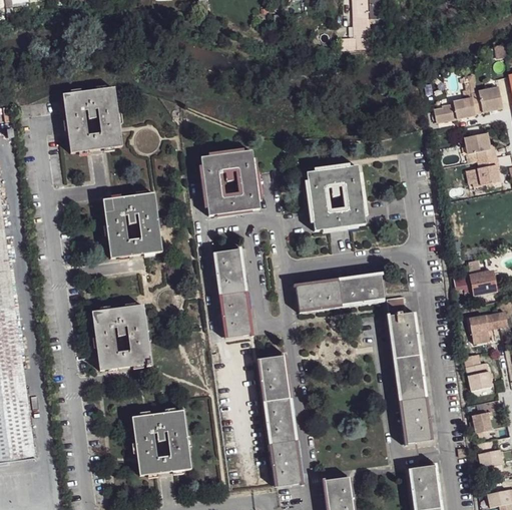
[(197,0),(197,15),(206,15),(206,0),(197,0)]
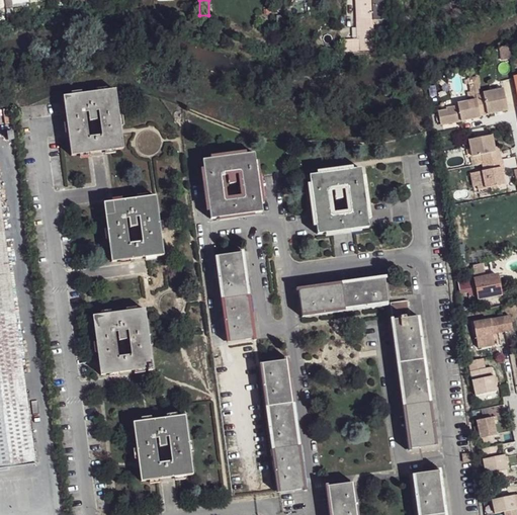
[(354,0),(356,33),(358,33),(358,35),(345,36),(346,48),(373,49),(370,0),(354,0)]
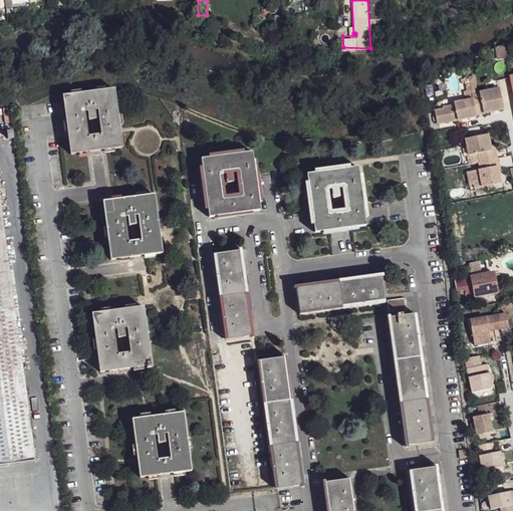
[(367,0),(369,17),(382,17),(381,0),(367,0)]
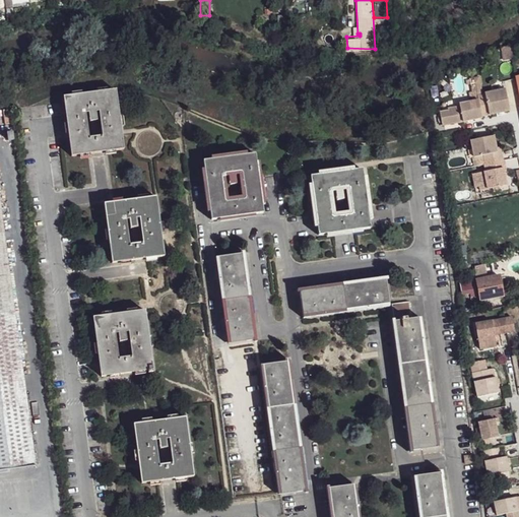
[(285,12),(276,13),(277,29),(286,29),(285,12)]
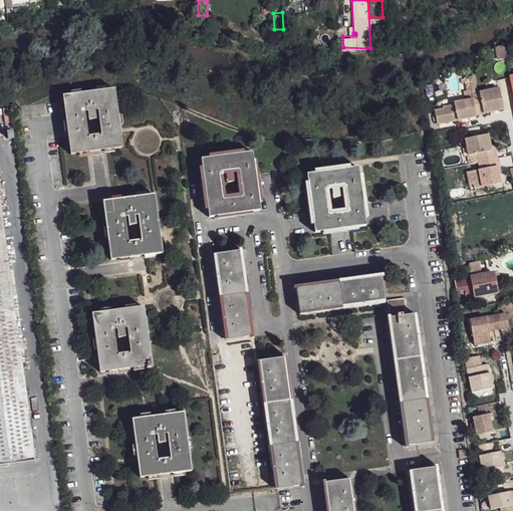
[(463,74),(464,89),(475,88),(473,73),(463,74)]
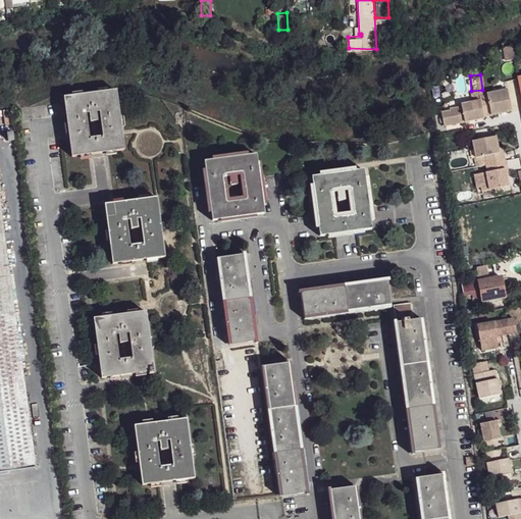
[(478,93),(479,98),(482,114),(511,108),(506,87),(485,91),(485,92),(478,93)]
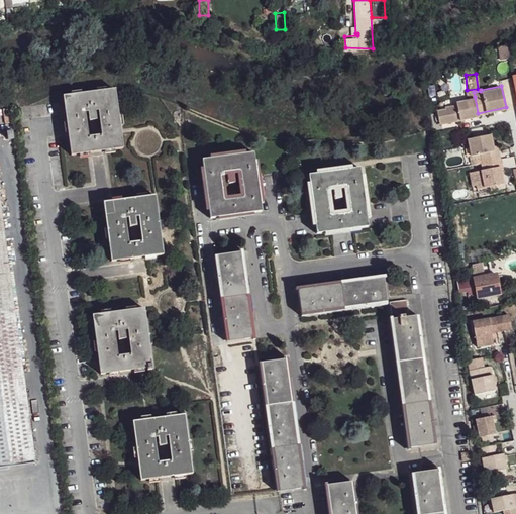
[(114,88),(63,94),(71,152),(121,145),(114,88)]
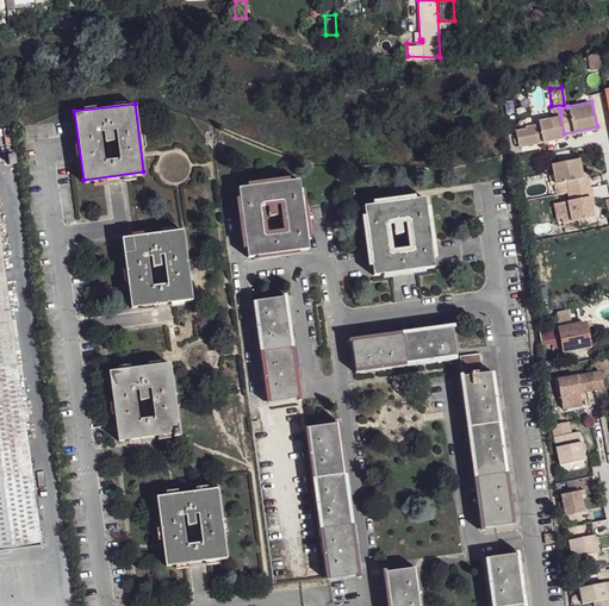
[(515,129),(517,144),(565,136),(564,133),(560,114),(538,119),(539,122),(524,125),(524,127),(515,129)]
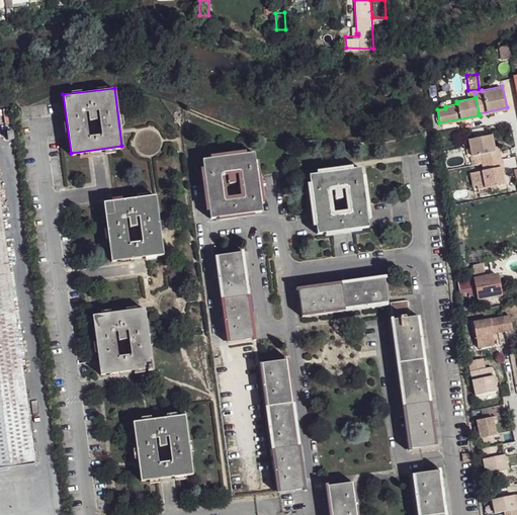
[(468,138),(471,154),(482,152),(484,160),(499,157),(498,149),(494,150),(493,145),(490,133),(468,138)]
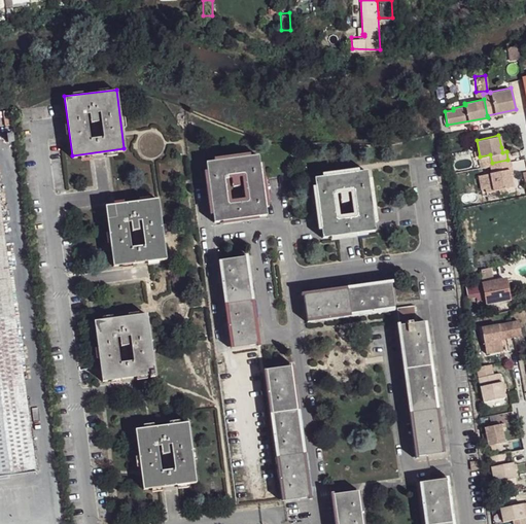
[(205,161),(213,220),(266,213),(257,153),(205,161)]
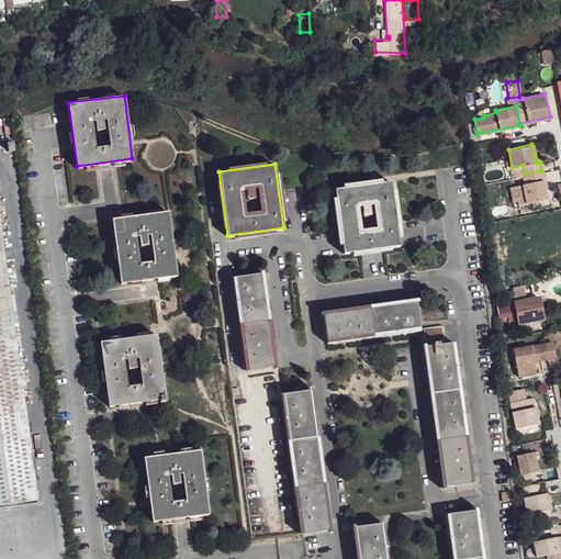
[(522,175),(524,182),(514,185),(516,200),(517,203),(547,198),(542,179),(546,178),(543,170),(542,170),(541,170),(525,174),(524,174),(522,175)]
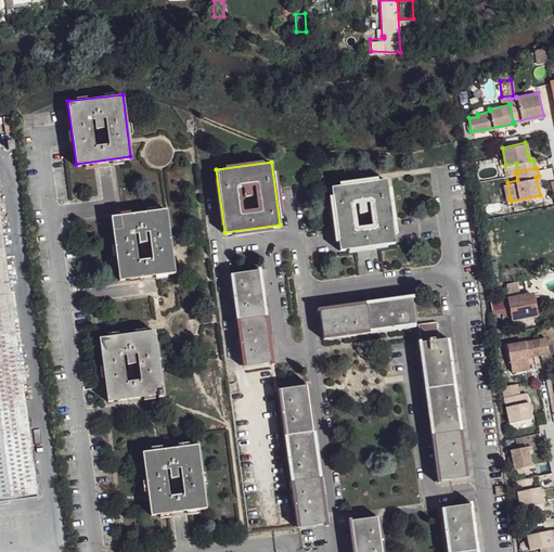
[(330,185),(339,248),(395,241),(386,178),(330,185)]
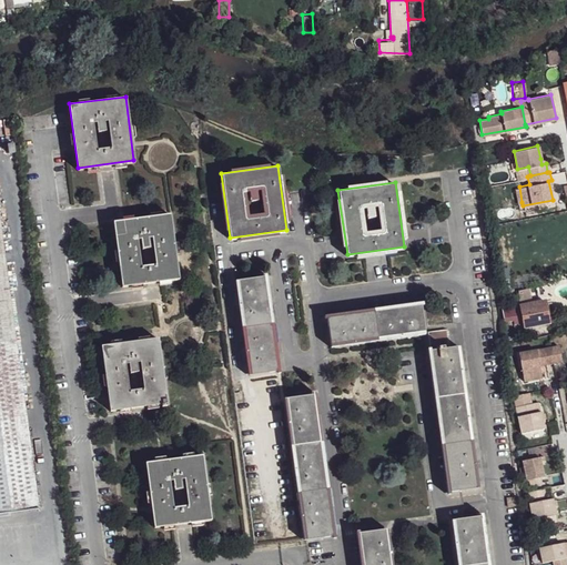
[(170,213),(113,221),(122,284),(178,276),(170,213)]
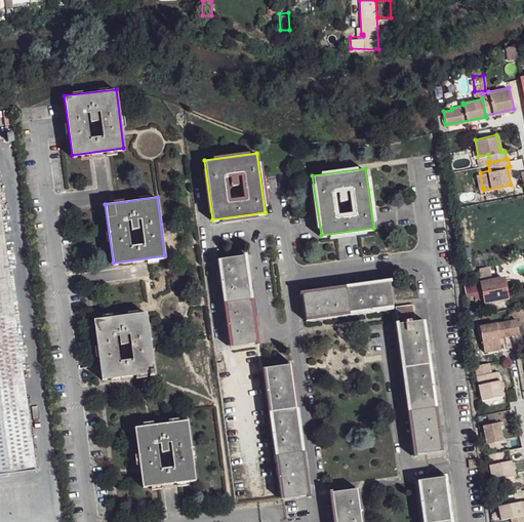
[(0,470),(15,469),(33,466),(35,466),(0,204),(0,470)]
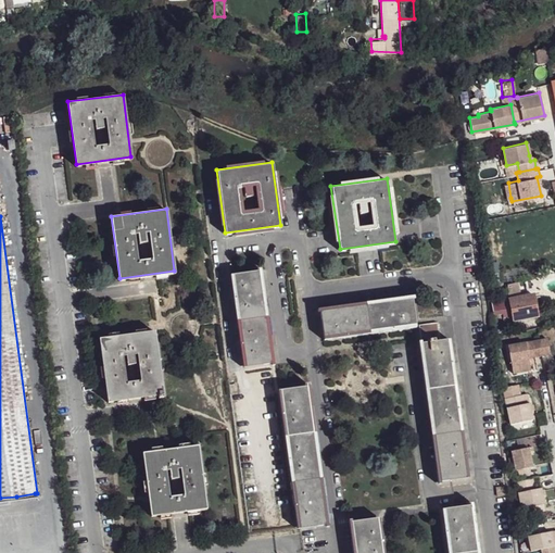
[(232,273),(246,365),(270,361),(257,269),(232,273)]
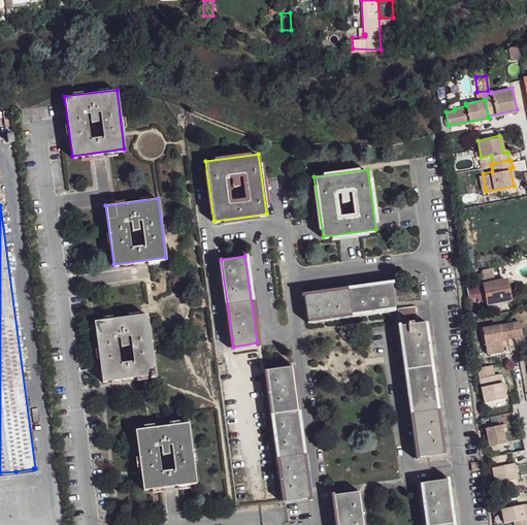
[(483,276),(493,274),(490,265),(481,268),(483,276)]
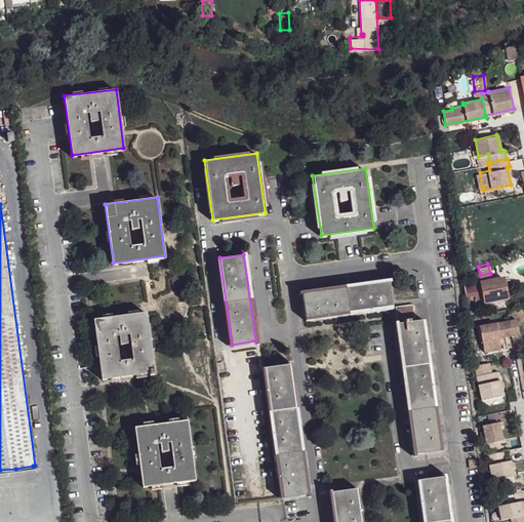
[(479,280),(482,295),(483,300),(501,296),(499,286),(506,284),(504,276),(479,280)]
